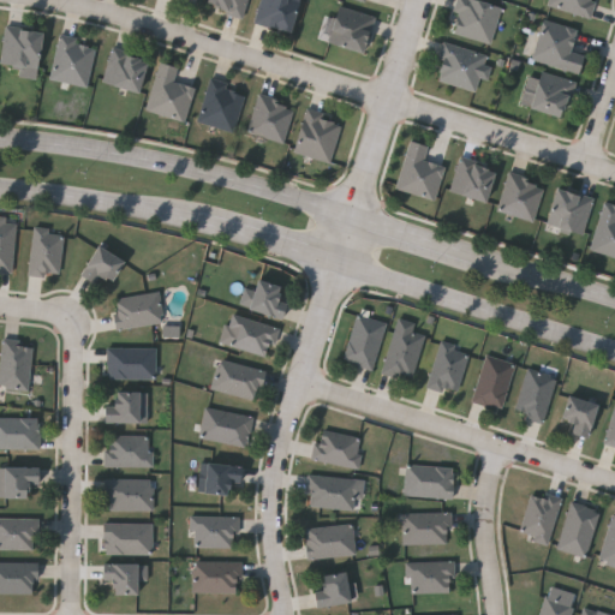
[(206,6),(207,0),(249,0),(244,18),(206,6)]
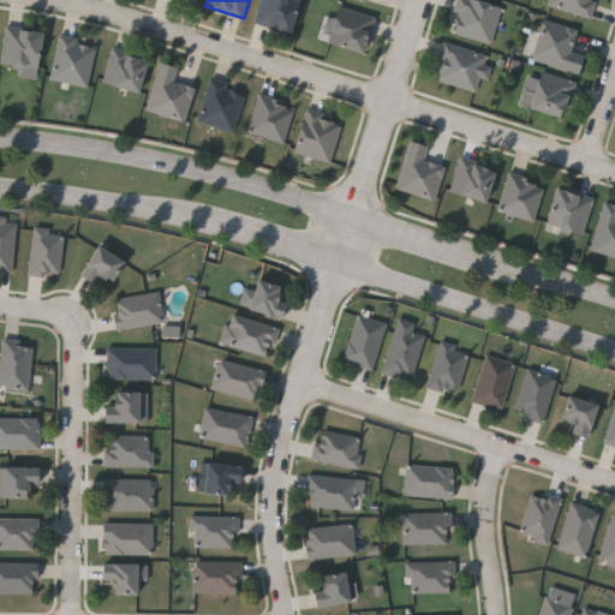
[(256,24),(261,0),(299,0),(291,33),(256,24)]
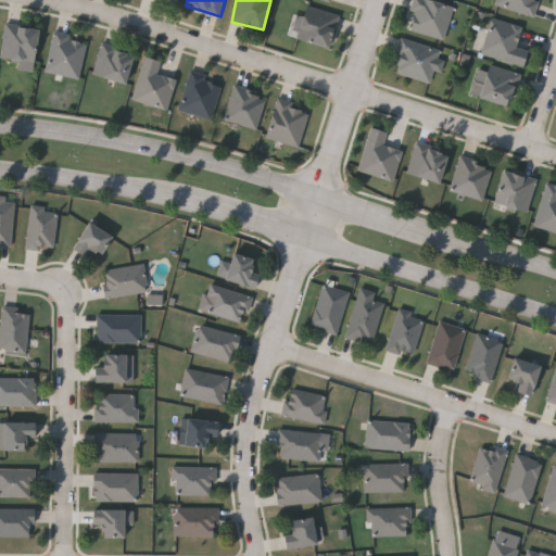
[(446,38),(408,32),(413,0),(429,0),(453,3),(446,38)]
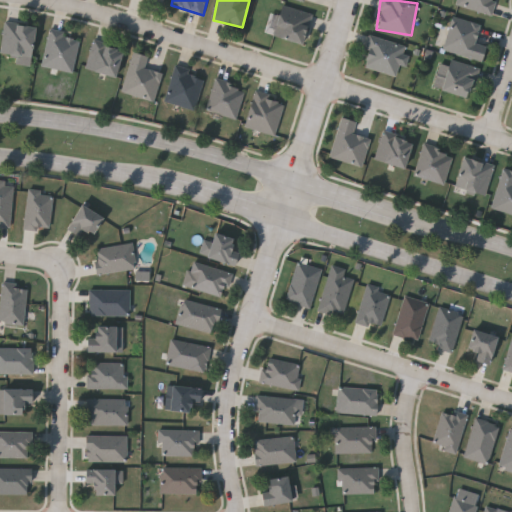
[(495,0),(492,15),(457,6),(458,0),(495,0)]
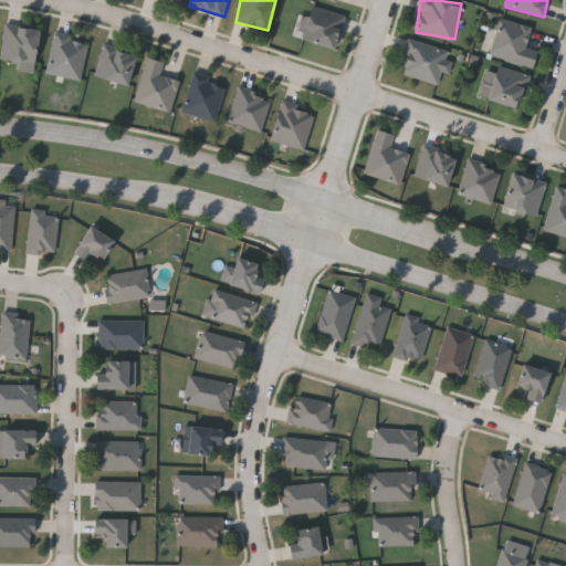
[(336,50),(303,41),(312,6),(345,16),(336,50)]
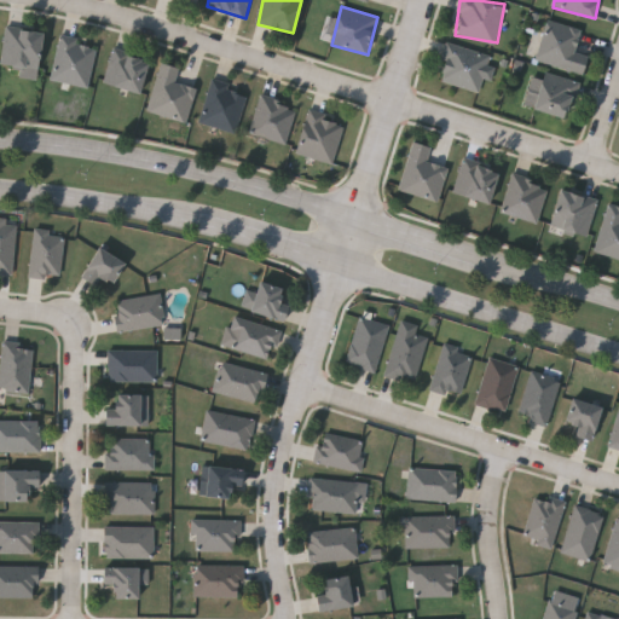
[(547,21),(582,30),(576,53),(589,56),(584,74),(536,62),(547,21)]
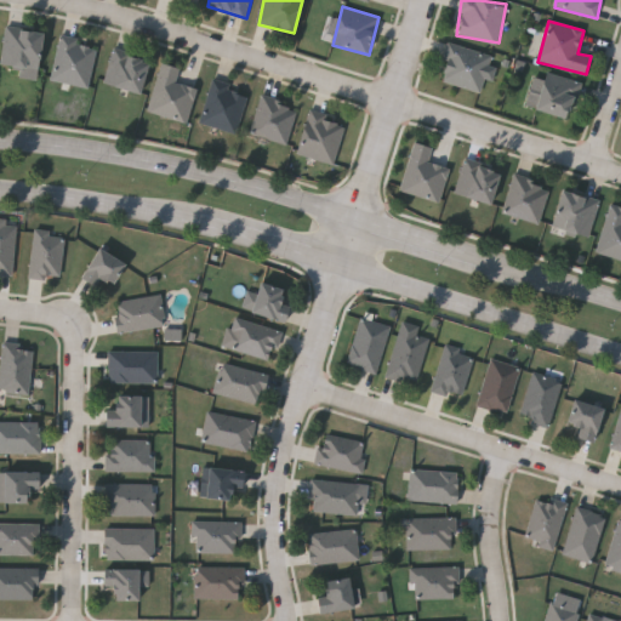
[(35,78),(18,75),(20,68),(1,66),(9,28),(44,34),(35,78)]
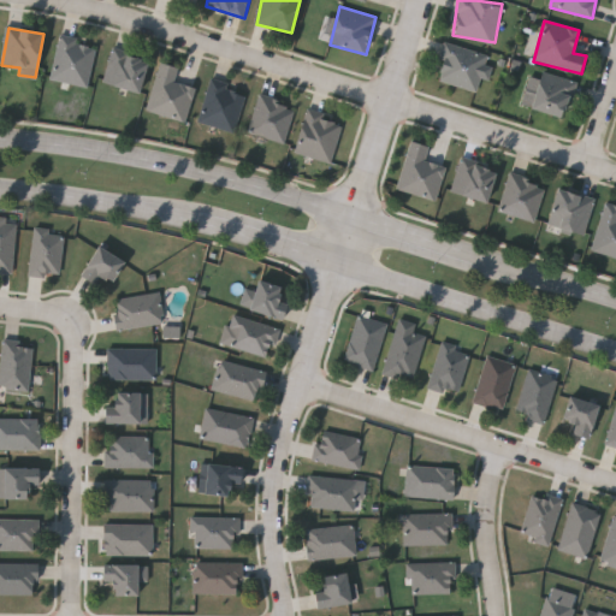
[(98,45),(88,88),(52,81),(60,37),(98,45)]
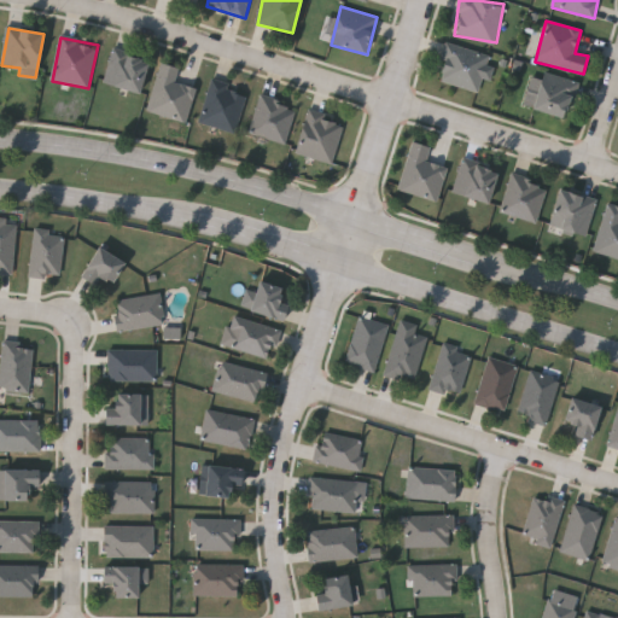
[(481,92),(437,82),(445,44),(489,53),(481,92)]
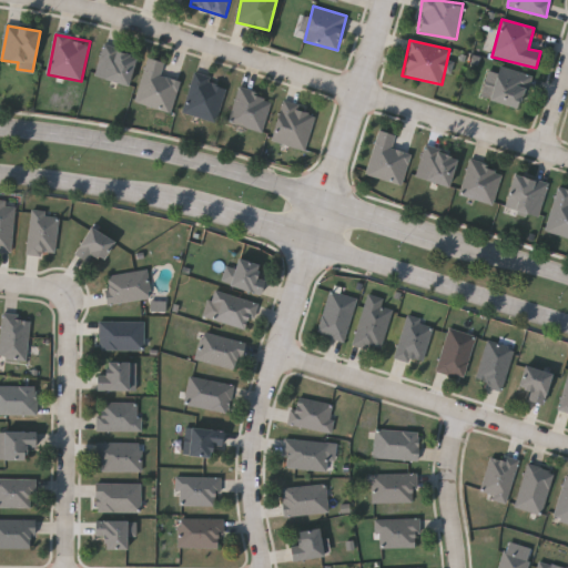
[(137,54),(128,87),(95,78),(104,46),(137,54)]
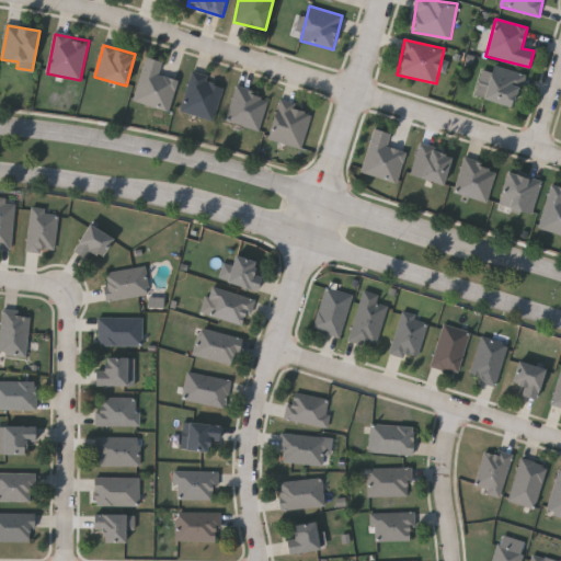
[(163,63),(160,75),(179,80),(170,112),(135,102),(147,57),(163,63)]
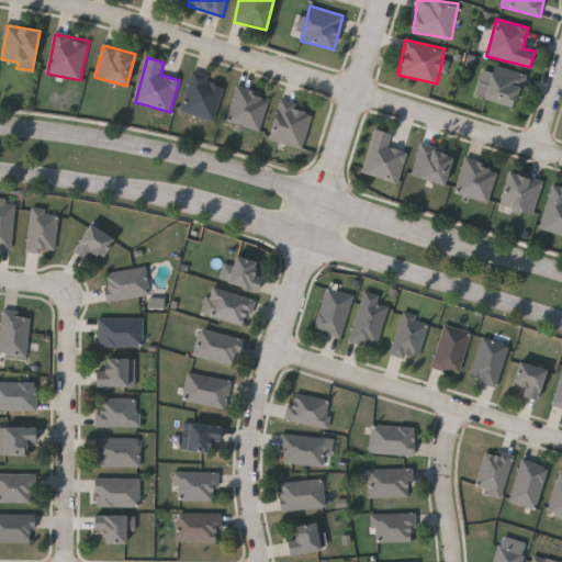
[(526,75),(516,109),(485,100),(494,66),(526,75)]
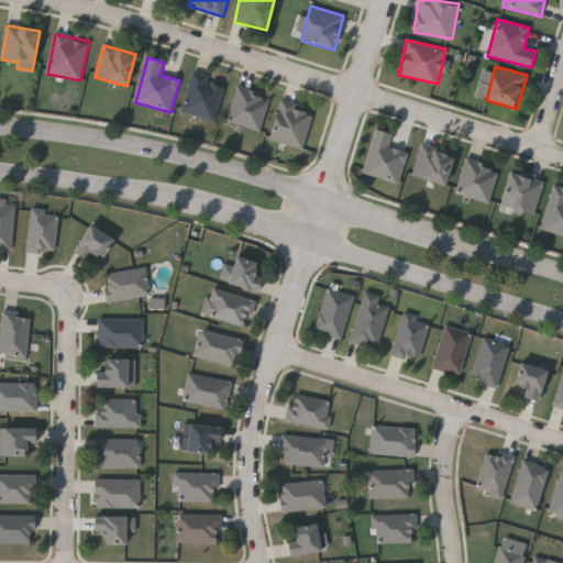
[(227,83),(216,122),(183,113),(192,74),(227,83)]
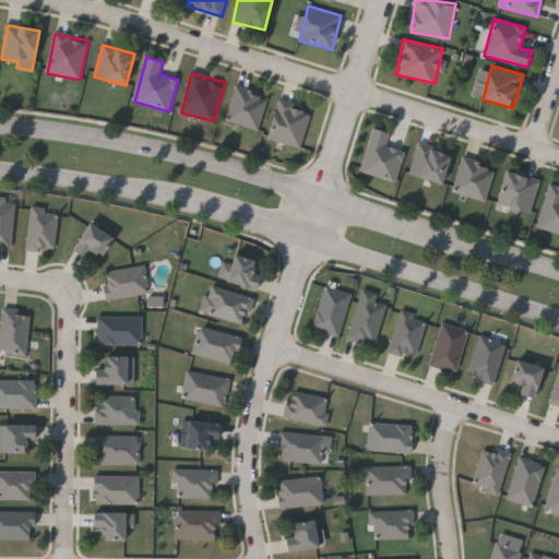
[(269,97),(259,131),(226,121),(237,87),(269,97)]
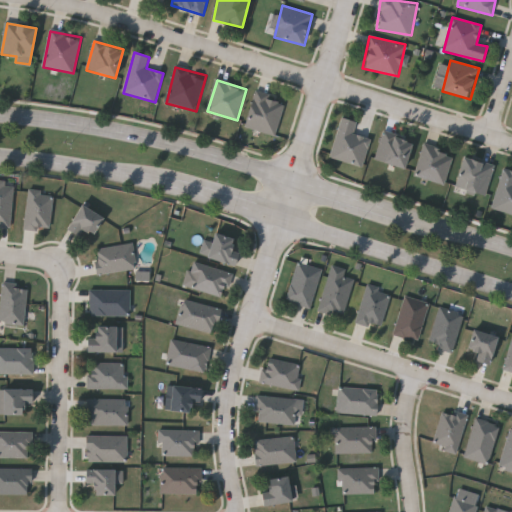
[(276,136),(245,127),(255,92),(286,101),(276,136)]
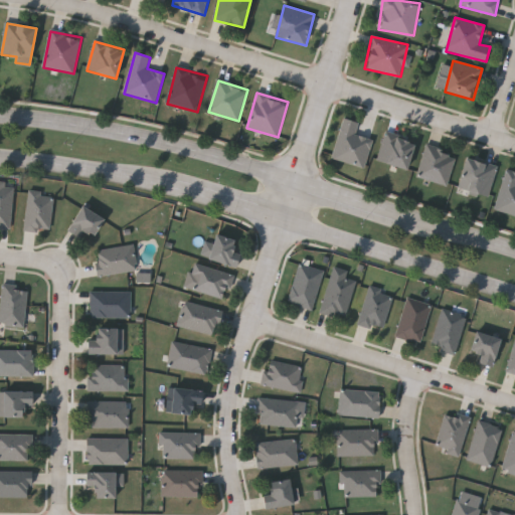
[(359,123),(355,135),(373,140),(365,169),(332,159),(343,119),(359,123)]
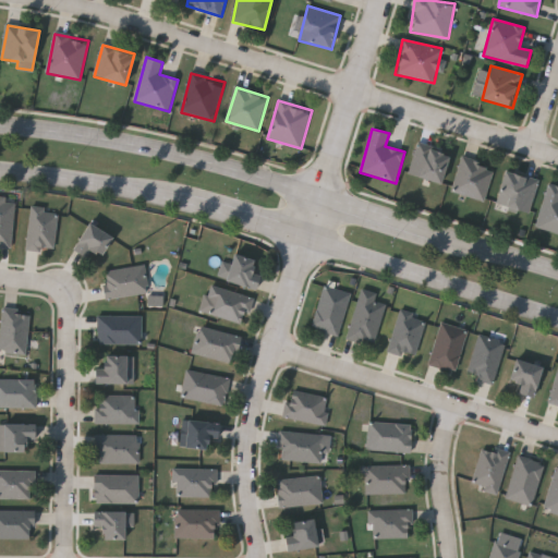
[(440,184),(409,174),(419,145),(450,155),(440,184)]
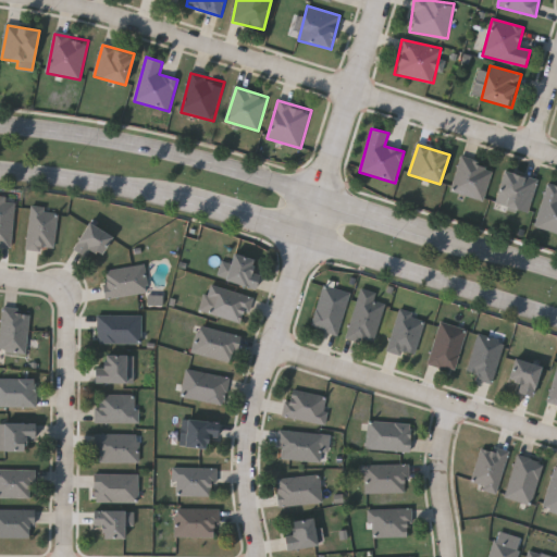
[(495,168),(483,201),(452,190),(462,157),(495,168)]
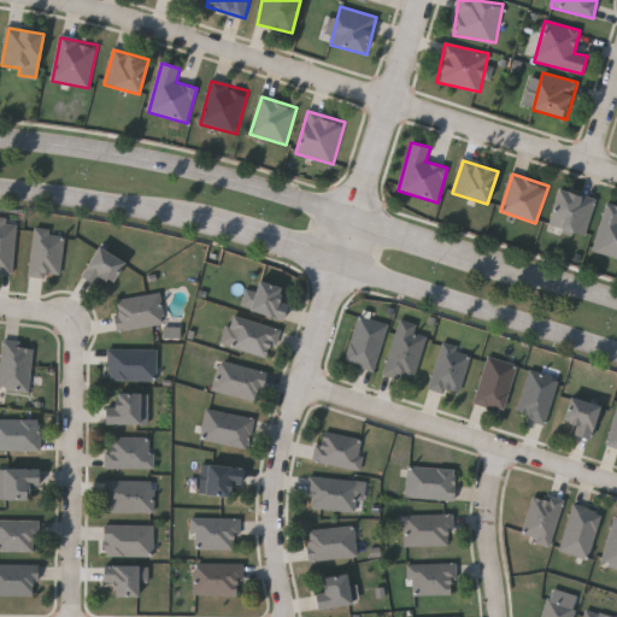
[(595,201),(585,238),(548,227),(559,191),(595,201)]
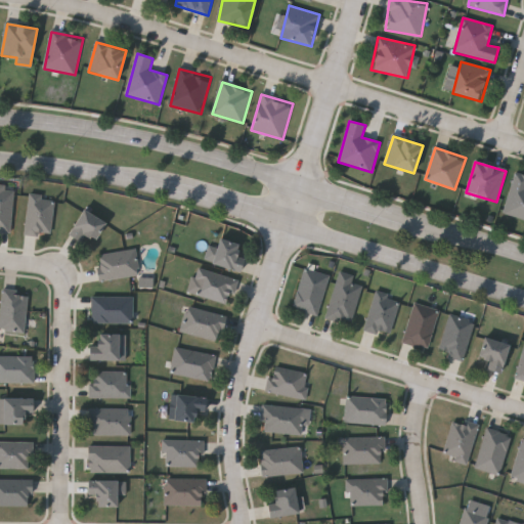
[(504,214),(523,219),(523,174),(516,173),(504,214)]
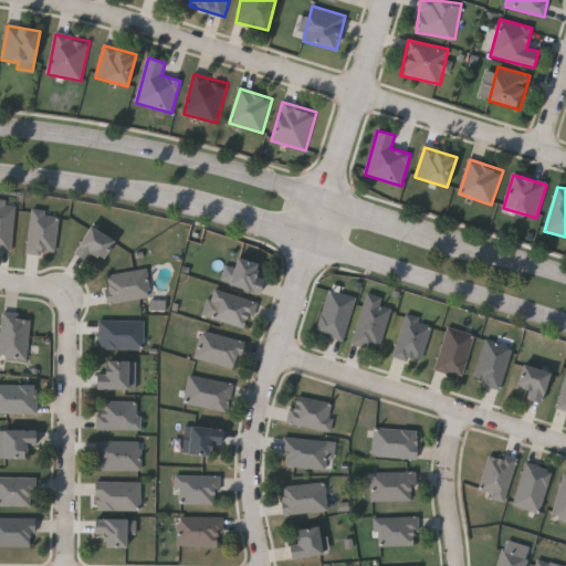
[(10,250),(0,249),(0,200),(14,202),(10,250)]
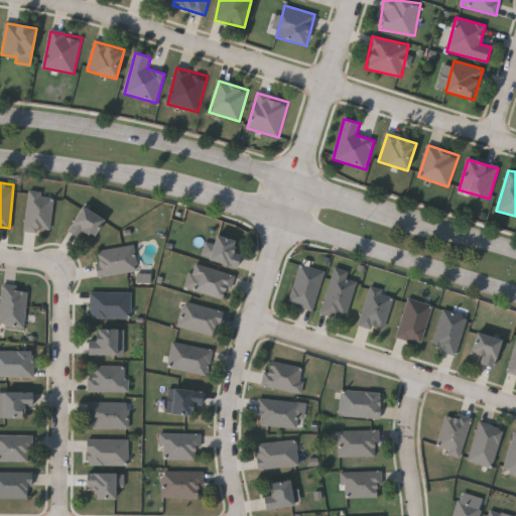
[(24,229),(28,190),(53,194),(49,232),(24,229)]
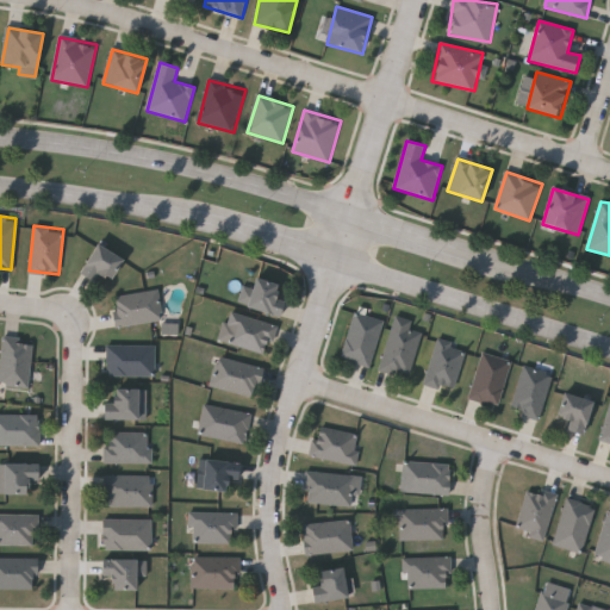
[(93,281),(78,273),(95,243),(120,259),(109,279),(98,273),(93,281)]
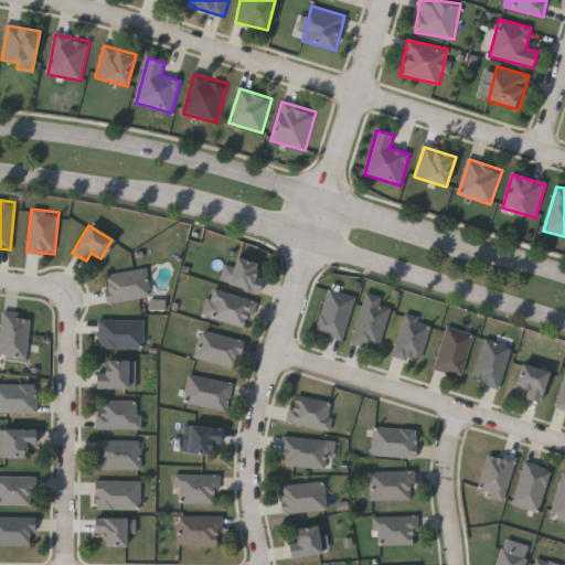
[(258,294),(227,284),(236,256),(258,264),(255,274),(264,277),(258,294)]
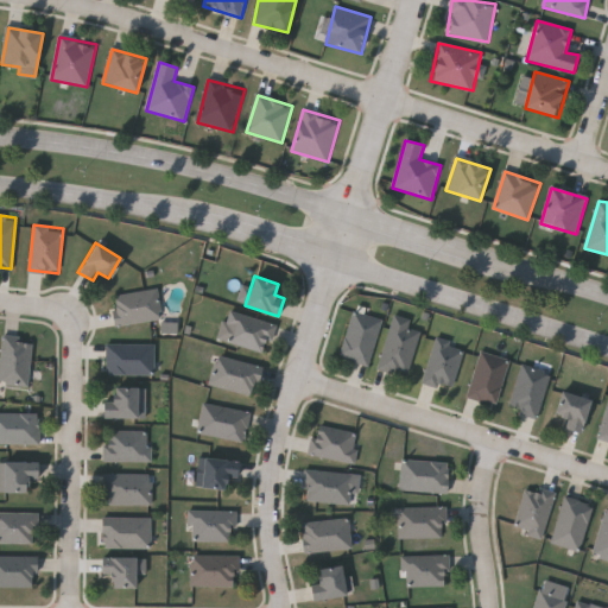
[(160,320),(115,324),(112,295),(157,289),(160,320)]
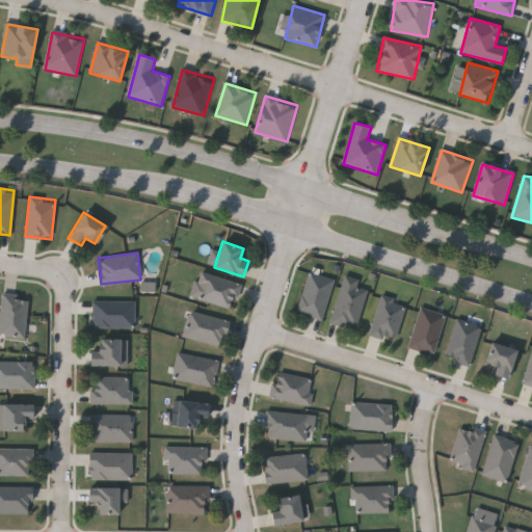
[(233,309),(191,298),(197,271),(240,282),(233,309)]
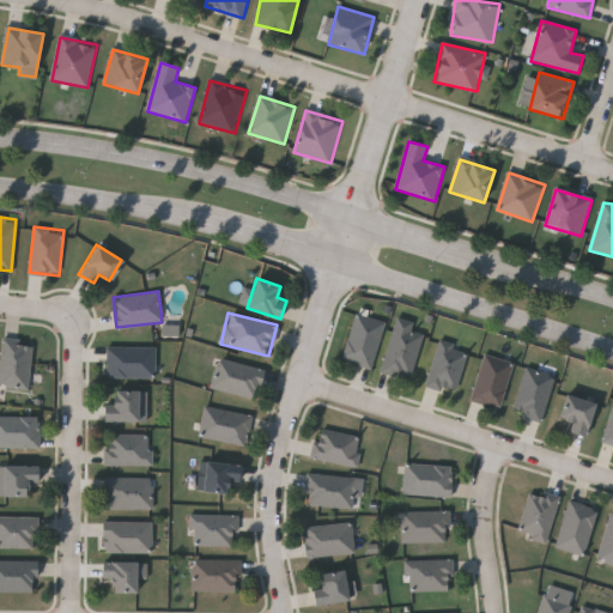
[(384,322),(370,369),(341,359),(354,314),(384,322)]
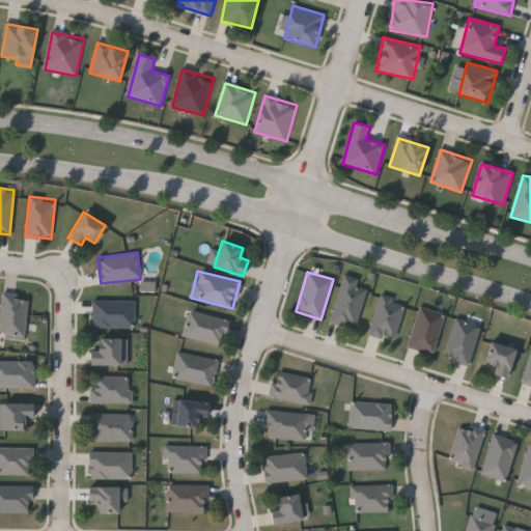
[(157,282),(142,281),(141,291),(157,292),(157,282)]
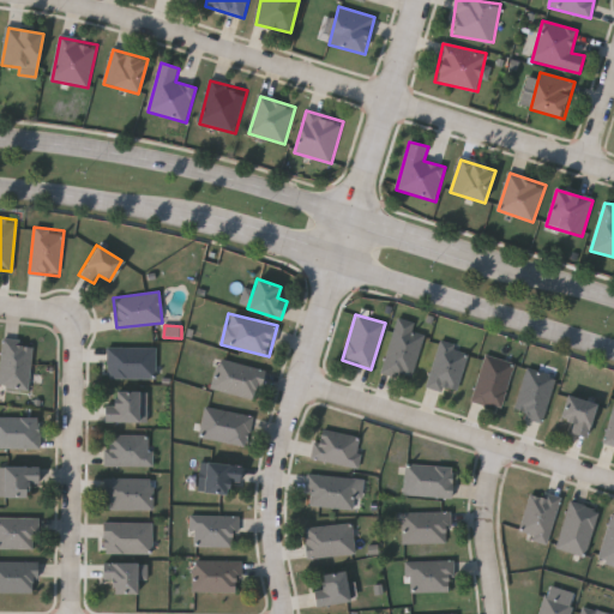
[(380,372),(395,327),(423,336),(409,380),(380,372)]
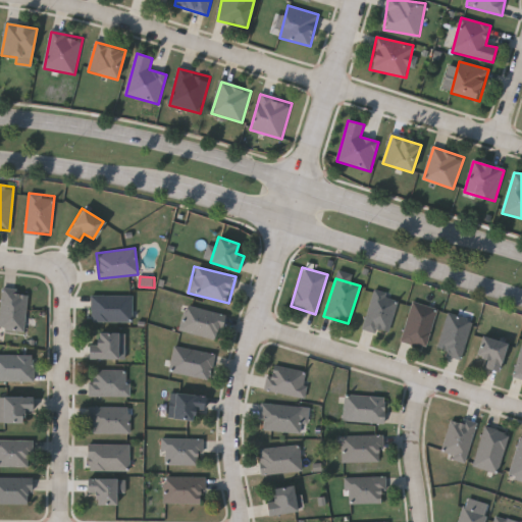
[(0,328),(0,314),(2,288),(28,290),(23,330),(0,328)]
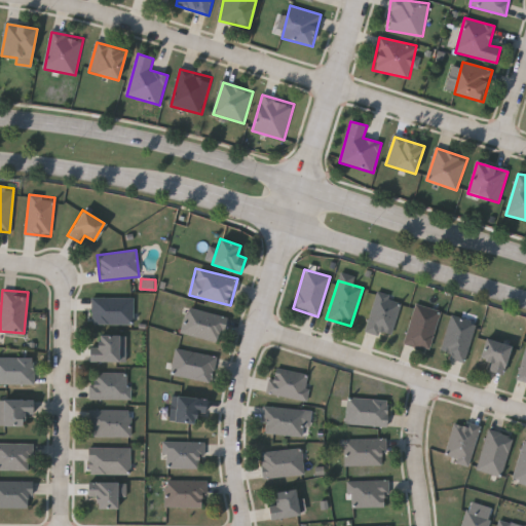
[(400,300),(389,338),(365,331),(376,293),(400,300)]
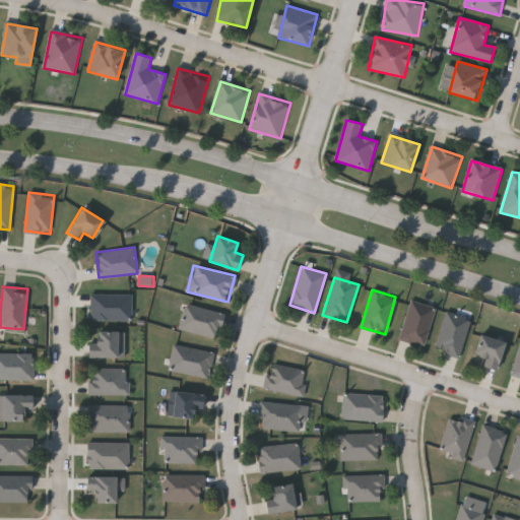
[(131,320),(89,320),(89,294),(131,294),(131,320)]
